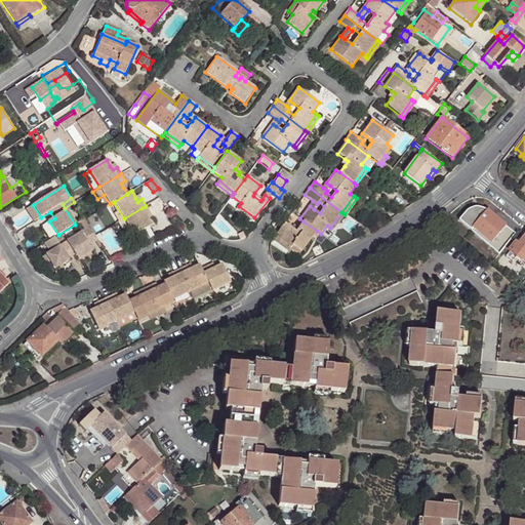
[(114,214),(119,223),(124,218),(114,202),(112,203),(117,212),(114,214)]
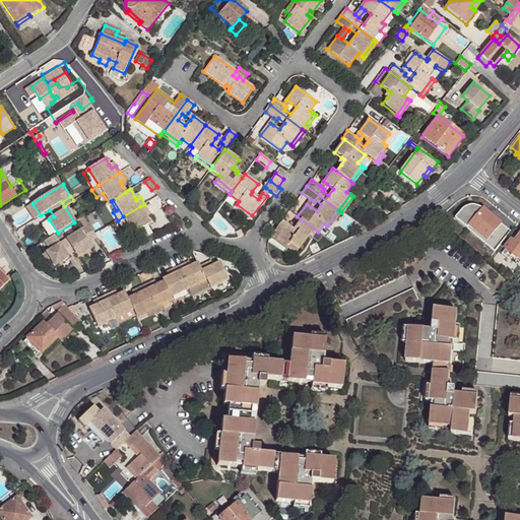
[(41,215),(33,203),(25,207),(33,220),(41,215)]
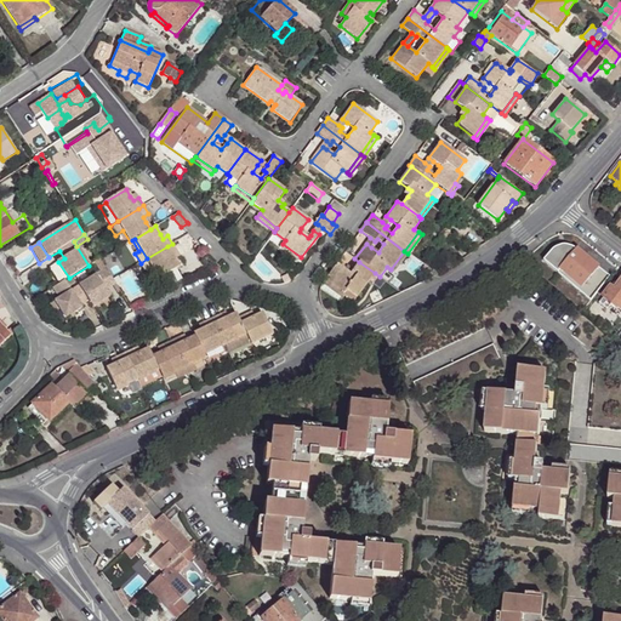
[(147,258),(152,268),(159,279),(180,267),(175,260),(172,255),(177,251),(172,244),(167,246),(147,258)]
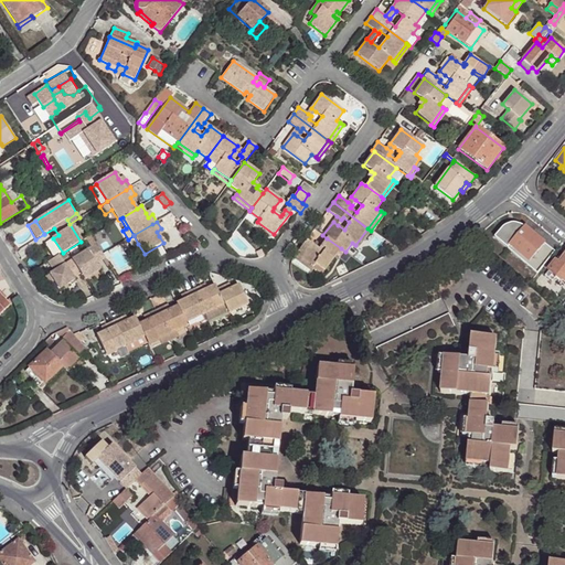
[(274,234),(257,222),(254,225),(272,237),(274,234)]
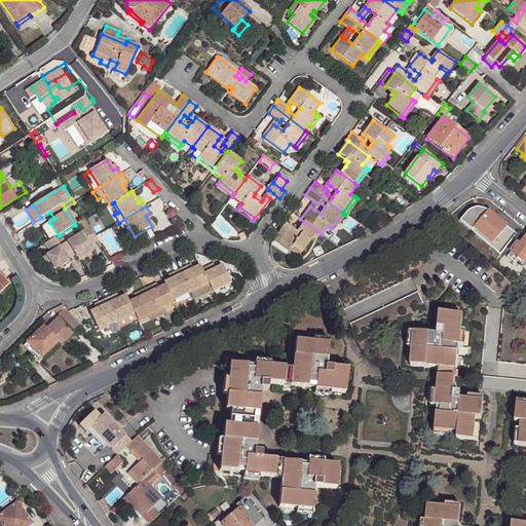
[(460,221),(500,254),(516,234),(486,211),(483,209),(479,208),(476,209),(473,210),(468,212),(460,221)]
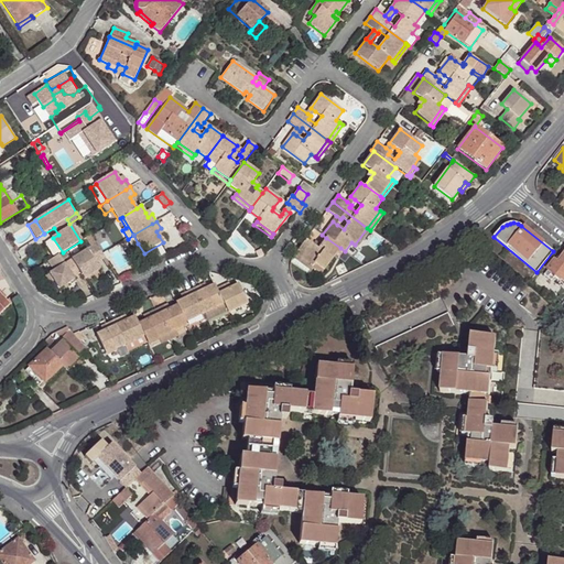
[(367,228),(355,245),(358,247),(370,230),(367,228)]
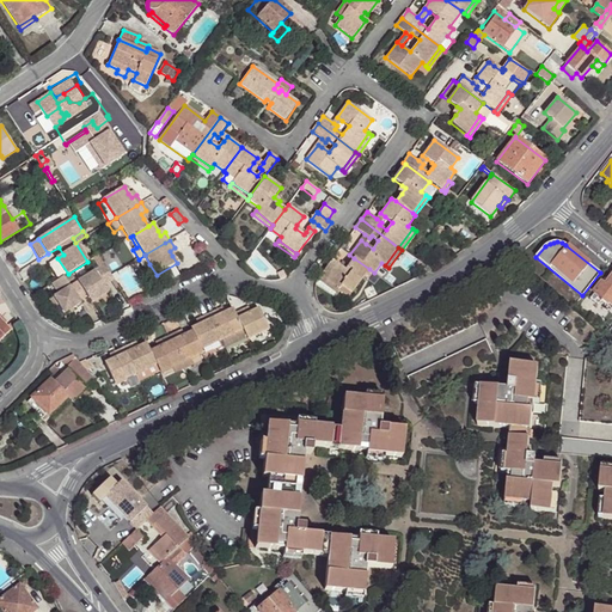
[(98,255),(95,257),(101,267),(104,264),(98,256),(98,255)]
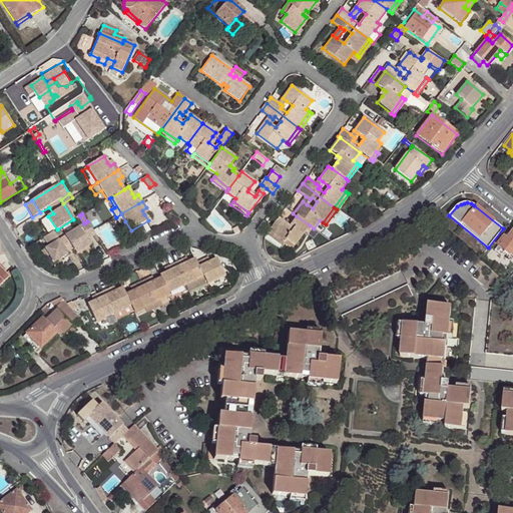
[(120,224),(125,221),(121,213),(116,217),(120,224)]
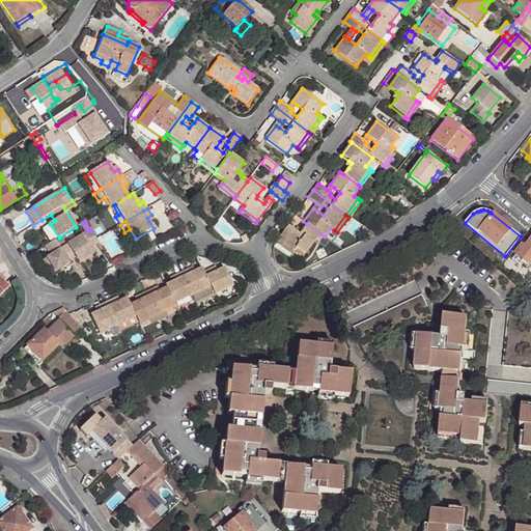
[(288,225),(277,240),(294,251),(297,248),(305,254),(320,233),(307,224),(302,230),(299,233),(295,230),(288,225)]
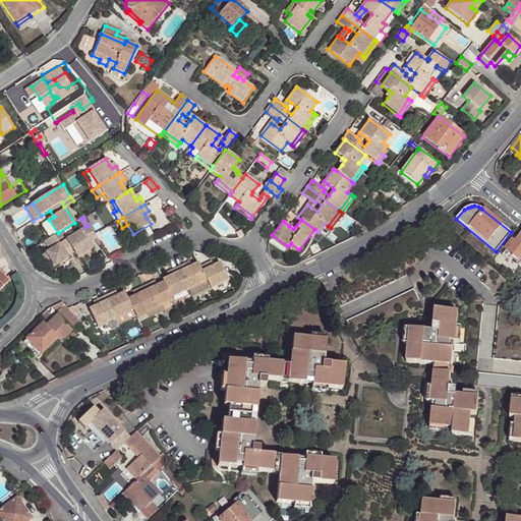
[(55,235),(45,242),(50,250),(46,252),(50,261),(55,267),(68,258),(67,257),(74,253),(77,258),(92,249),(89,243),(97,238),(95,234),(89,225),(85,227),(66,240),(60,244),(55,235)]
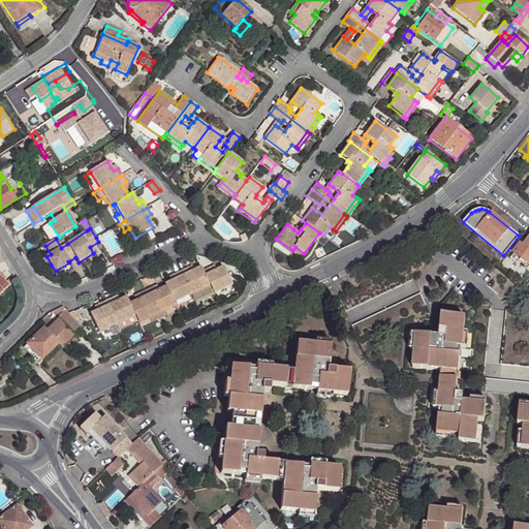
[(276,239),(274,242),(290,253),(292,250),(276,239)]
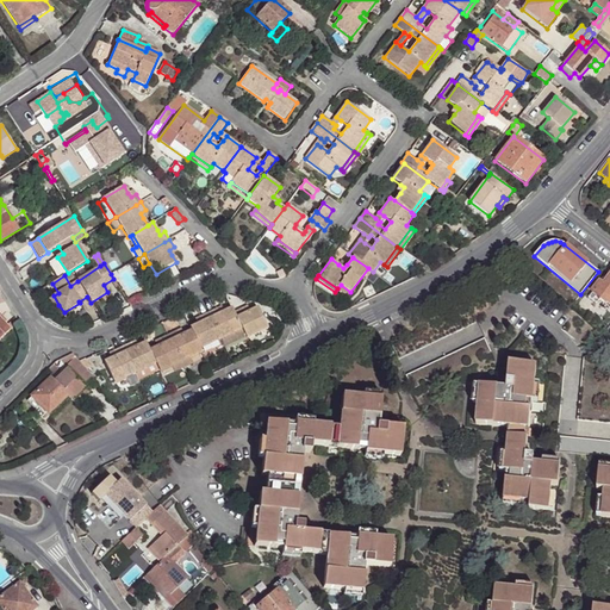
[(609,277),(608,281),(605,284),(602,281),(592,293),(601,299),(607,304),(608,303),(609,304),(609,277)]
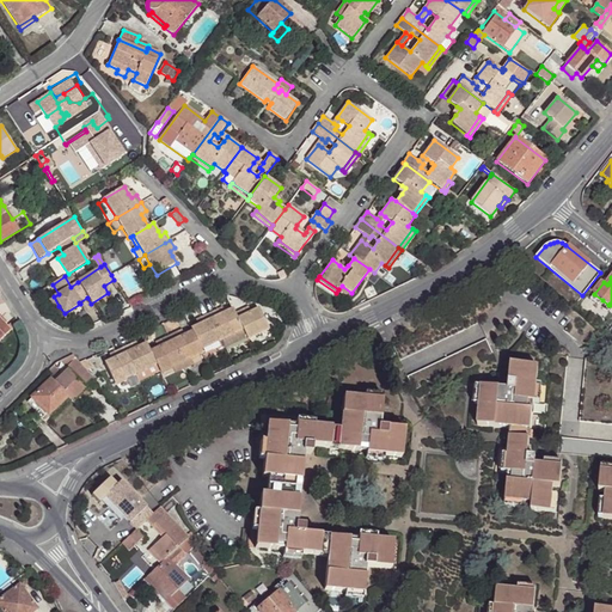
[(599,305),(603,300),(594,294),(591,298),(599,305)]
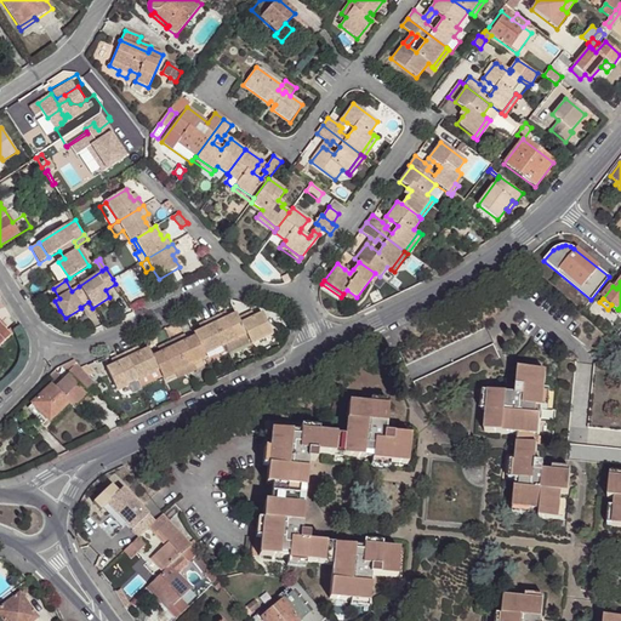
[(238,319),(246,336),(251,346),(273,335),(262,313),(255,317),(250,319),(248,314),(238,319)]
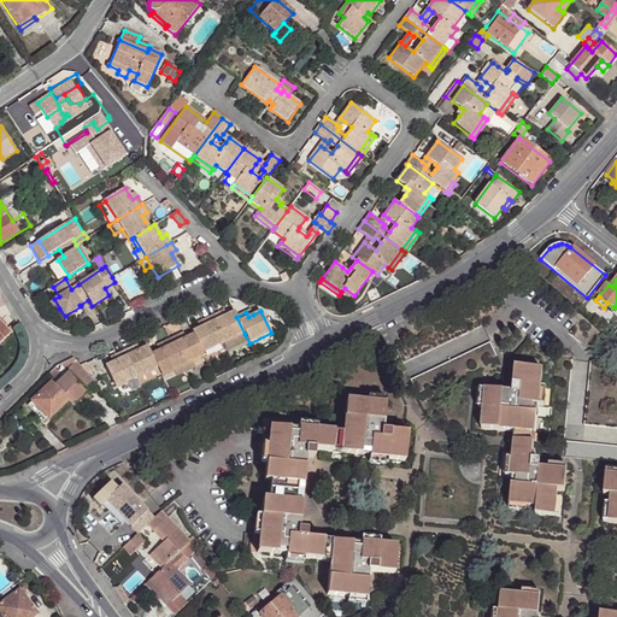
[(211,317),(224,344),(245,334),(236,317),(235,312),(227,316),(222,318),(219,313),(211,317)]
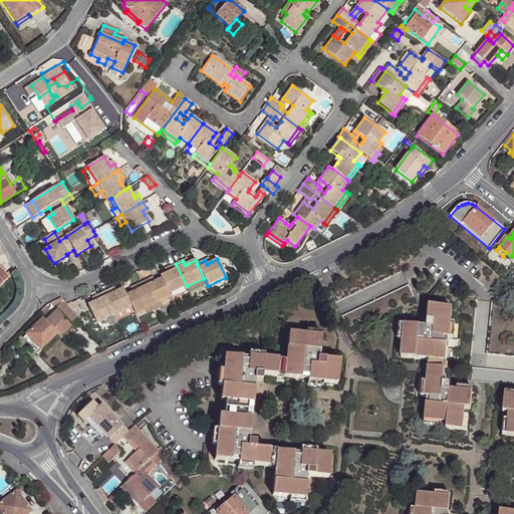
[(162,279),(169,294),(187,286),(176,264),(169,267),(171,271),(167,273),(160,276),(162,279)]
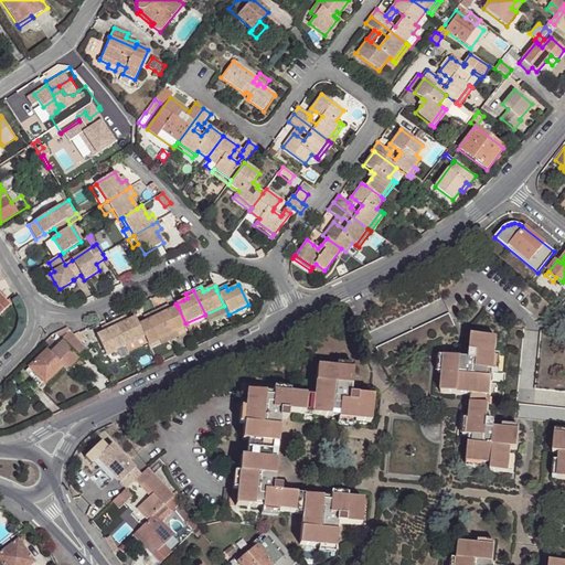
[(0,315),(10,306),(7,304),(3,299),(0,295),(0,315)]
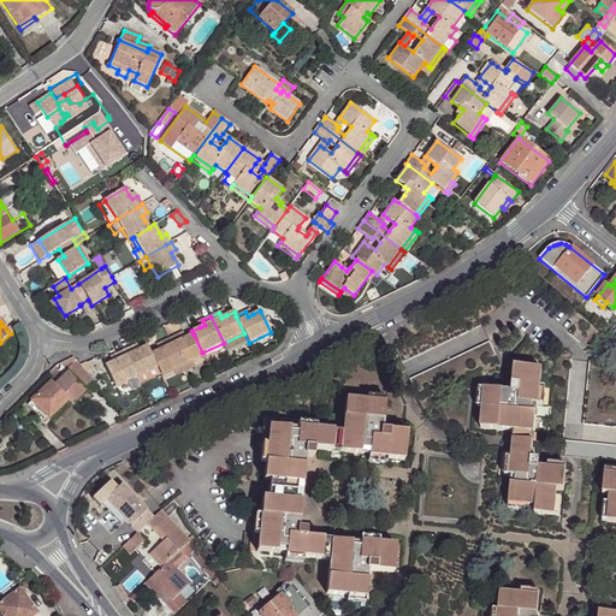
[(17,321),(7,331),(11,333),(19,325),(17,321)]
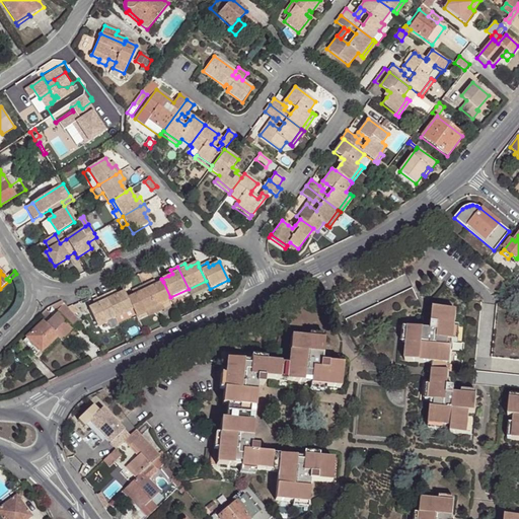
[(143,286),(154,308),(171,299),(170,297),(163,282),(156,285),(152,287),(150,283),(143,286)]
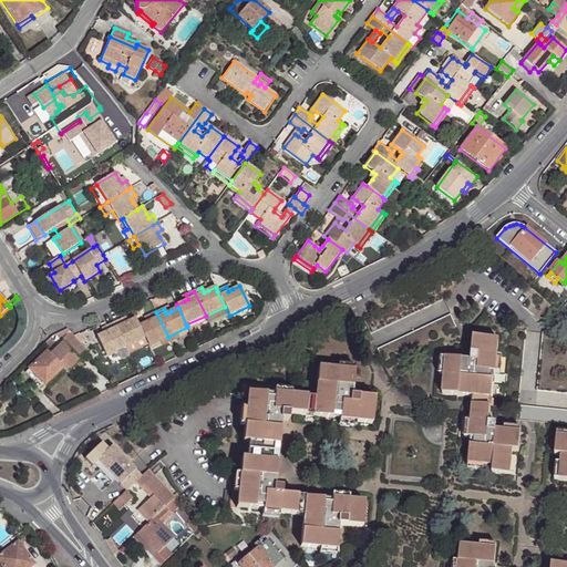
[(140,326),(147,343),(148,346),(168,337),(156,312),(148,316),(151,320),(146,322),(140,326)]
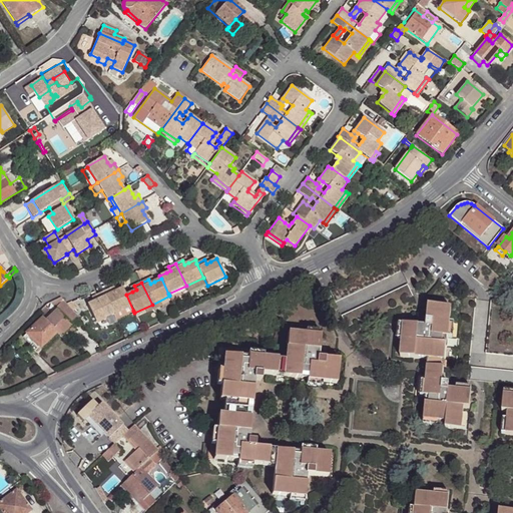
[(408,285),(342,317),(347,328),(413,297),(408,285)]
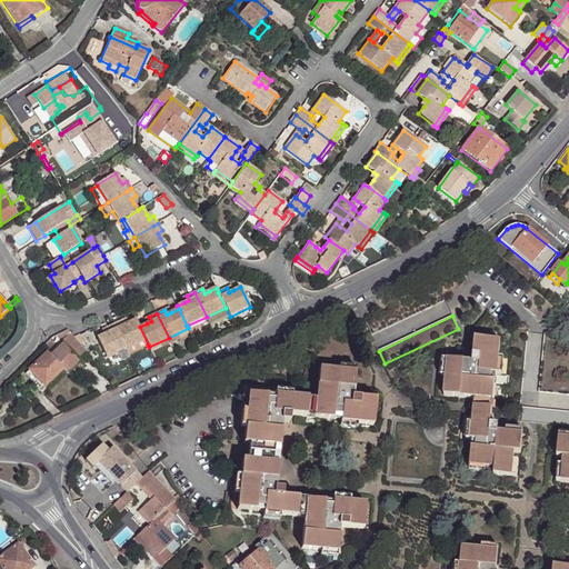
[(115,325),(126,349),(129,355),(148,345),(140,327),(136,319),(129,323),(125,325),(122,320),(115,325)]
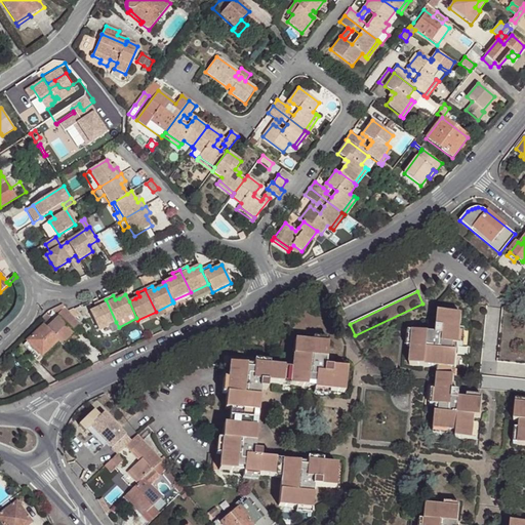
[(89,312),(98,330),(116,322),(106,299),(98,303),(101,307),(95,309),(89,312)]
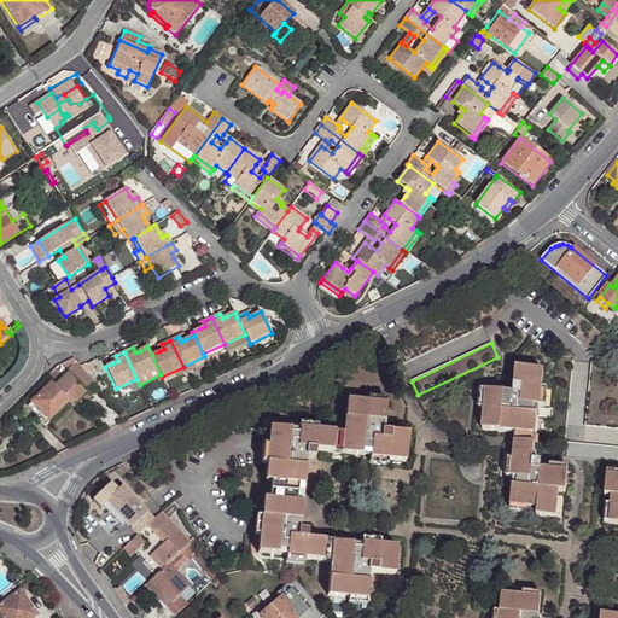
[(205,359),(204,356),(184,367),(186,373),(197,367),(194,363),(205,359)]
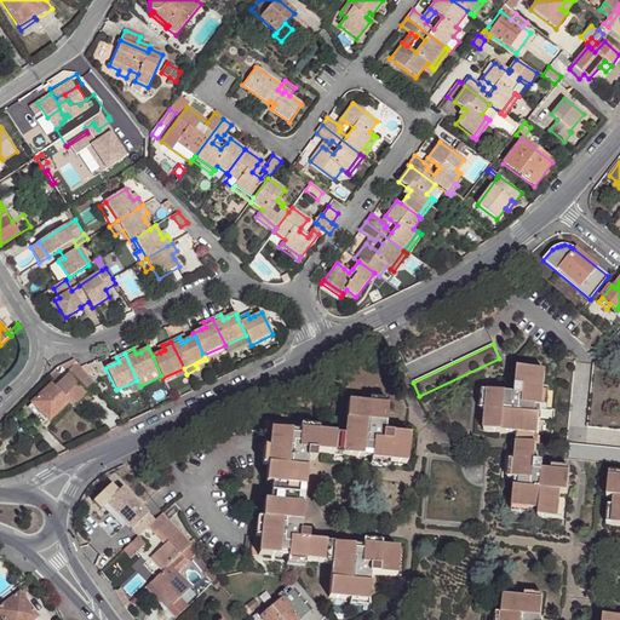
[(56,389),(69,402),(74,407),(87,394),(86,392),(95,384),(81,368),(74,360),(62,366),(70,375),(56,389)]
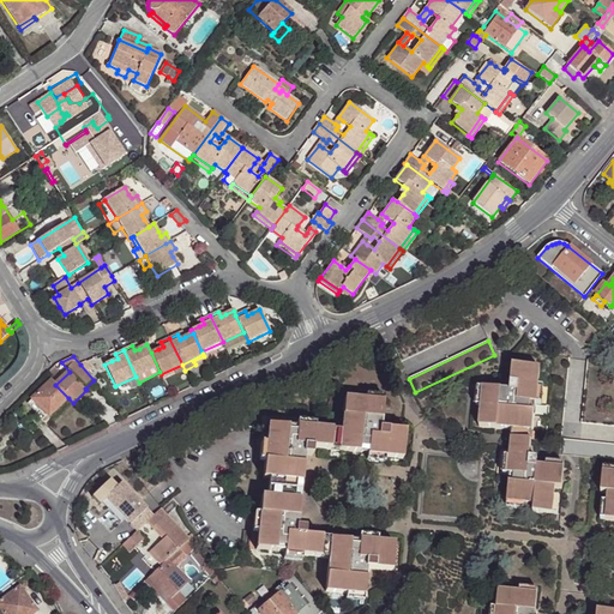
[(185,371),(182,365),(161,374),(162,377),(173,372),(174,375),(185,371)]
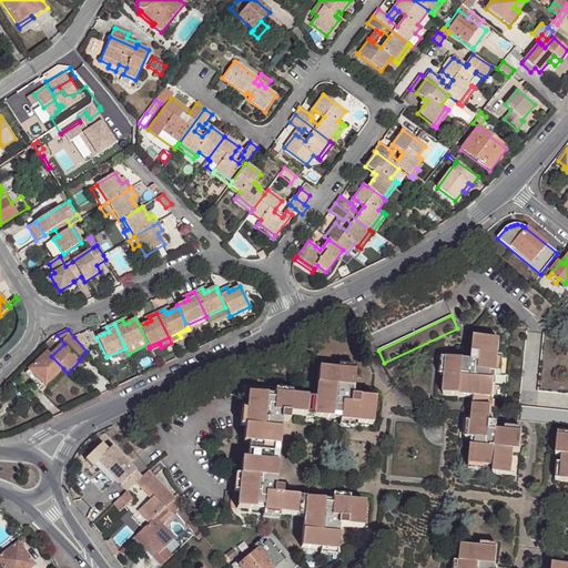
[(443,395),(473,398),(493,401),(495,374),(497,375),(498,357),(500,342),(474,338),(472,362),(472,367),(463,367),(464,361),(446,359),(444,376),(443,395)]
